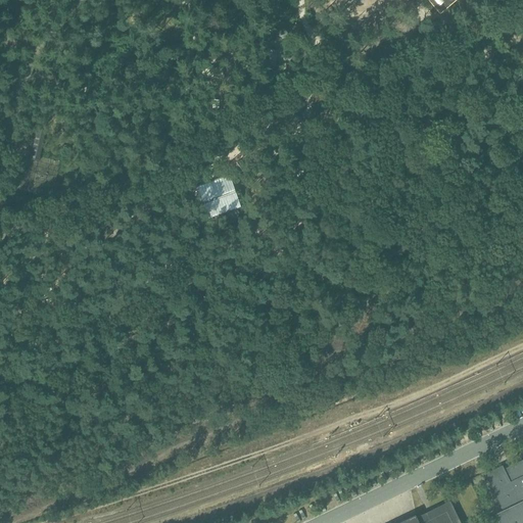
[(428,0),(439,12),(455,0),(428,0)]
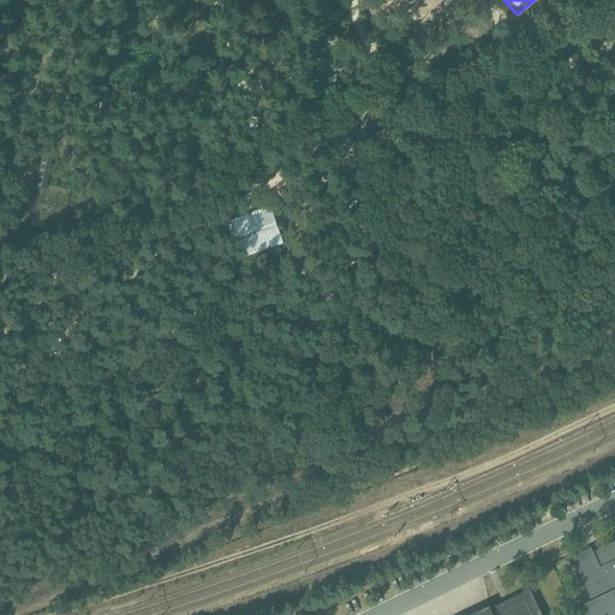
[(324,35),(312,39),(316,51),(328,48),(327,46),(332,45),(330,41),(327,41),(324,35)]
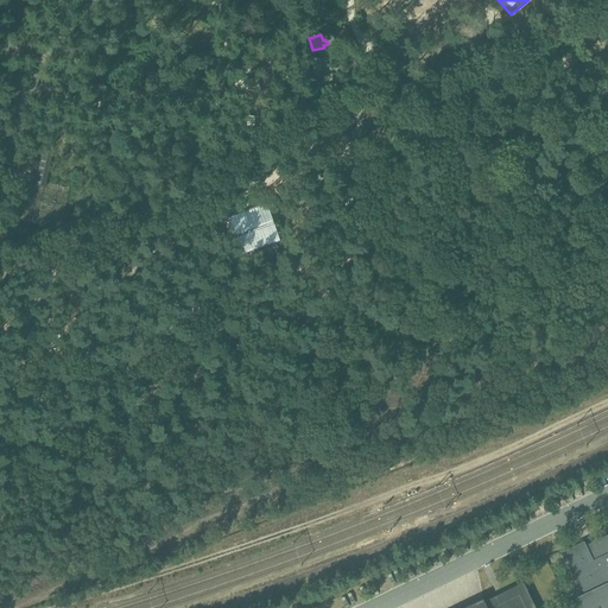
[(310,64),(308,82),(321,83),(322,65),(310,64)]
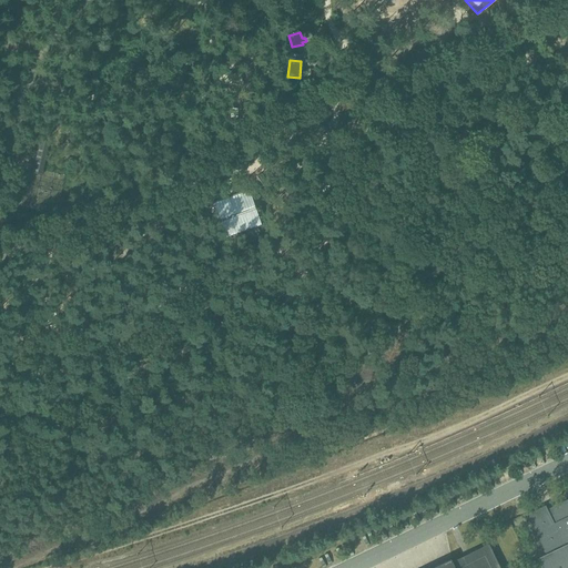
[(42,140),(36,173),(42,174),(42,172),(49,142),(42,140)]
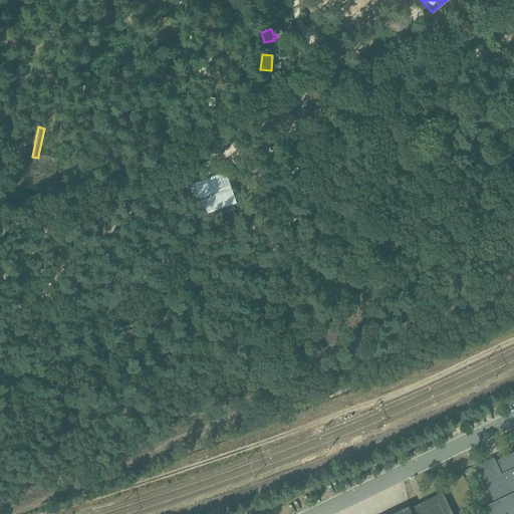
[(262,163),(278,159),(276,151),(260,155),(262,163)]
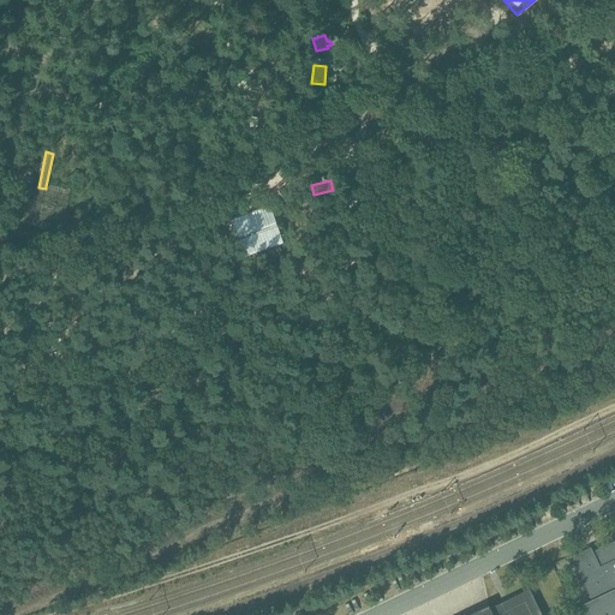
[(347,185),(340,186),(342,212),(350,210),(347,185)]
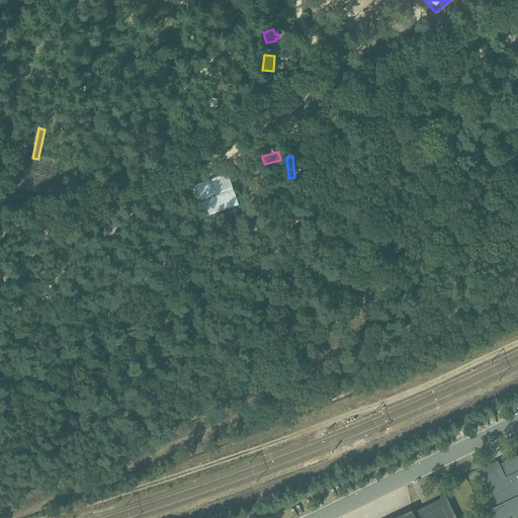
[(216,174),(209,172),(205,179),(203,180),(201,175),(188,180),(193,193),(198,191),(201,199),(198,205),(204,208),(207,216),(238,203),(227,172),(216,176),(216,174)]
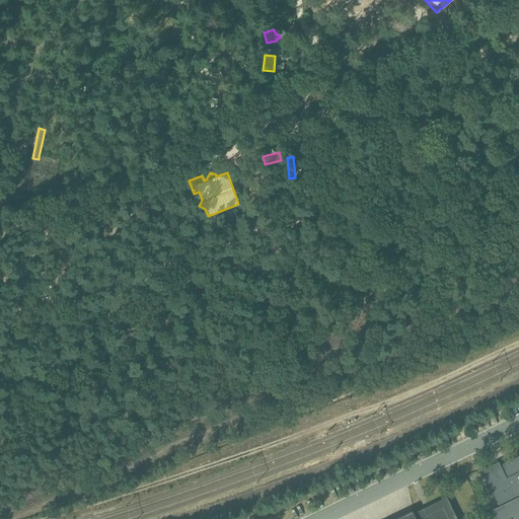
[(518,455),(507,462),(508,463),(501,467),(498,462),(482,470),(498,502),(499,502),(500,506),(492,510),(496,518),(517,518),(518,518),(518,455)]
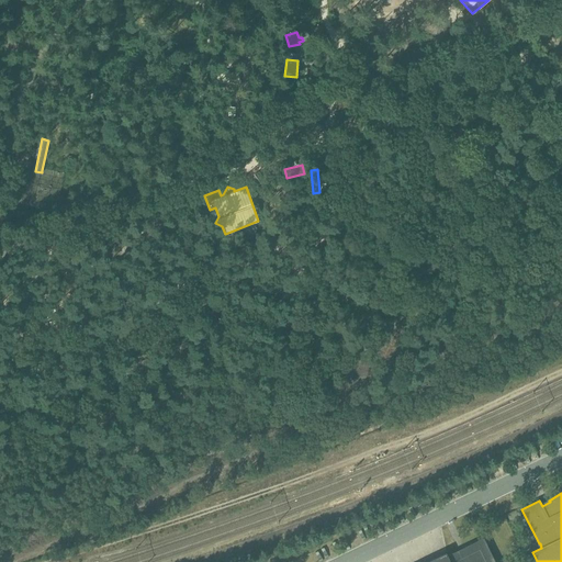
[(427,561),(495,561),(483,538),(464,548),(465,550),(449,558),(446,553),(427,561)]
